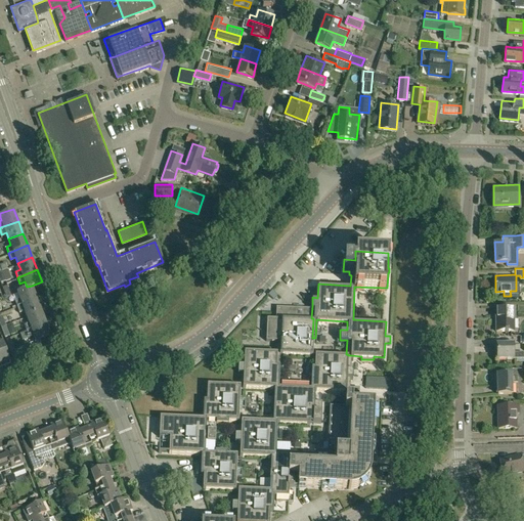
[(6,295),(11,293),(7,284),(2,285),(6,295)]
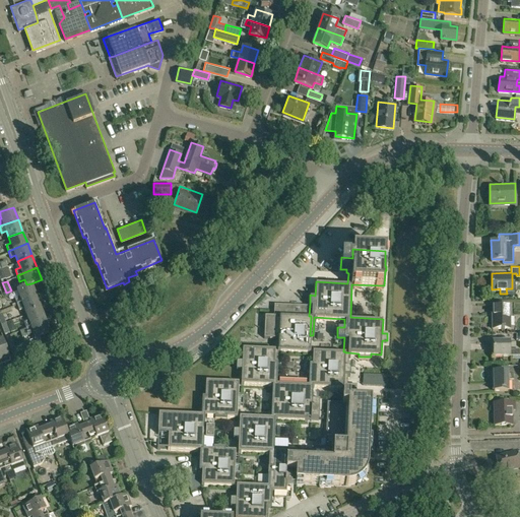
[(37,295),(31,283),(26,284),(17,288),(19,295),(14,297),(17,303),(37,295)]
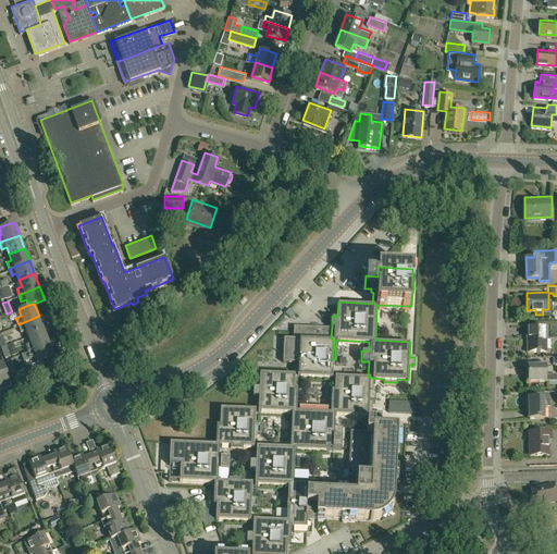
[(44,329),(39,316),(19,324),(21,331),(25,329),(28,335),(44,329)]
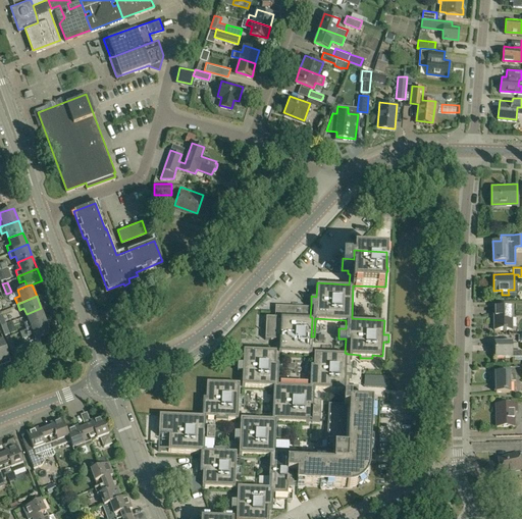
[(289,478),(284,478),(284,465),(288,465),(288,458),(289,458),(289,450),(274,450),(276,420),(308,421),(309,419),(320,419),(320,407),(320,398),(313,397),(314,387),(346,388),(346,385),(349,385),(349,375),(352,375),(352,367),(350,367),(350,354),(347,354),(347,353),(345,353),(314,352),(313,364),(310,364),(309,385),(277,384),(279,351),(310,353),(311,336),(312,318),(312,317),(310,317),(311,305),(275,304),(274,315),(266,315),(265,338),(276,338),(275,350),(244,349),(243,370),(242,383),(273,385),(272,418),(241,417),(240,430),(239,453),(270,454),(268,486),(238,485),(237,508),(236,518),(268,518),(269,507),(272,507),(273,494),(288,494),(288,482),(293,482),(293,479),(289,478)]
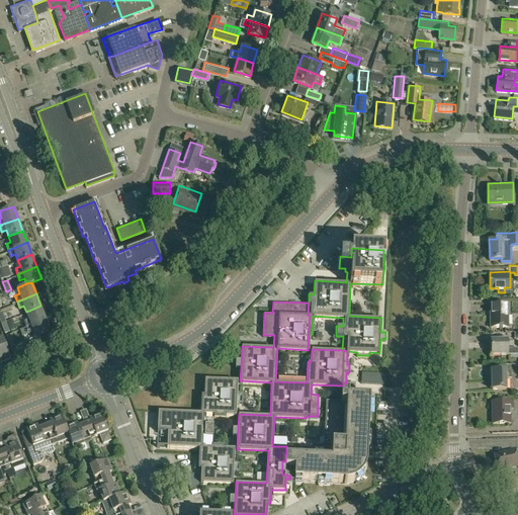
[(491,325),(508,325),(508,302),(491,302),(491,325)]
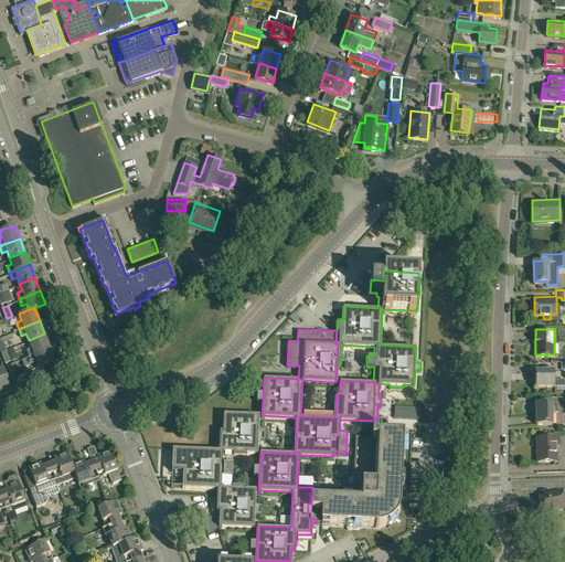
[(50,347),(44,333),(29,340),(31,347),(25,349),(29,356),(50,347)]
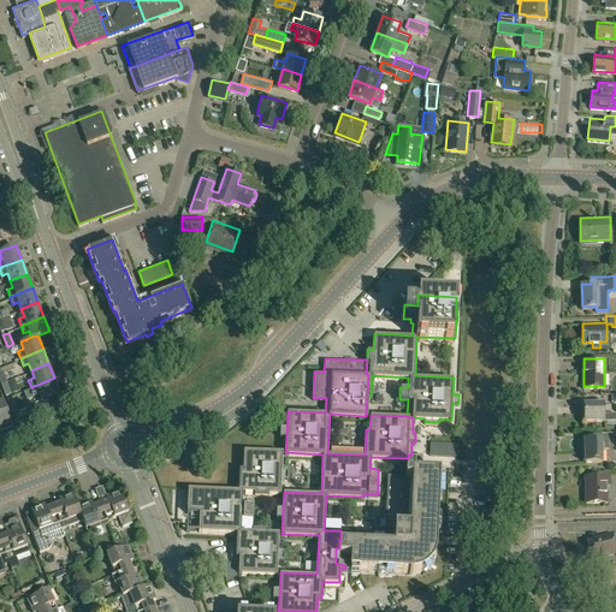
[(51,406),(47,397),(59,392),(54,378),(31,387),(34,394),(39,392),(42,398),(30,403),(34,414),(51,406)]
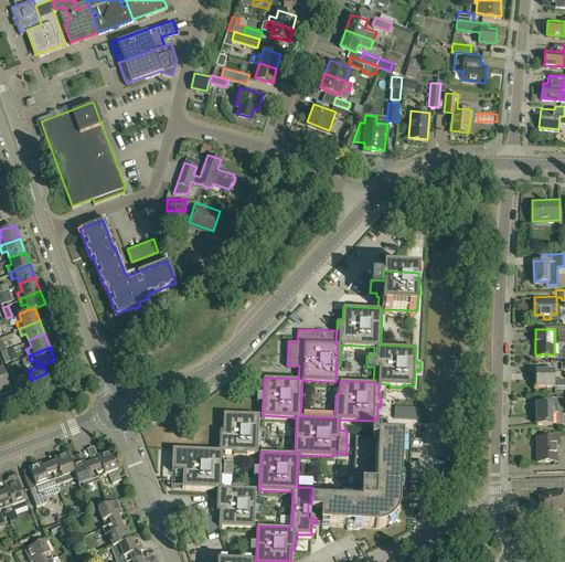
[(7,348),(1,350),(6,361),(10,359),(7,348)]
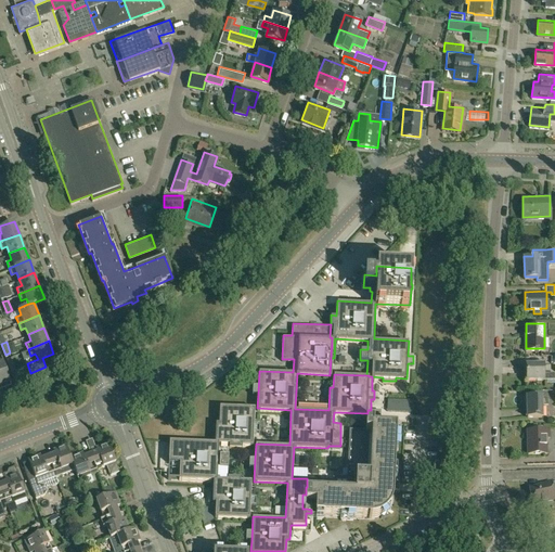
[(7,360),(11,370),(16,369),(12,358),(7,360)]
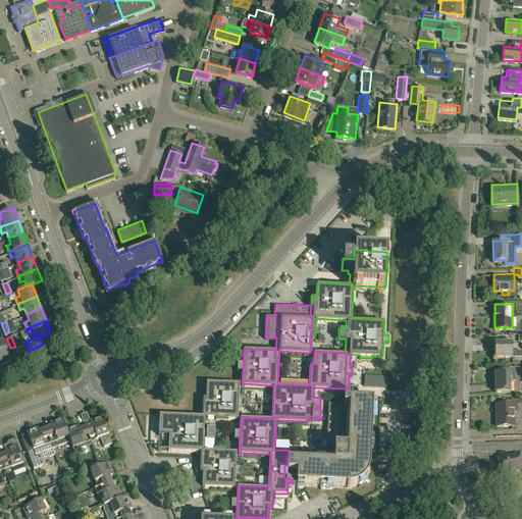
[(0,362),(3,361),(4,362),(10,360),(2,339),(0,339),(0,362)]
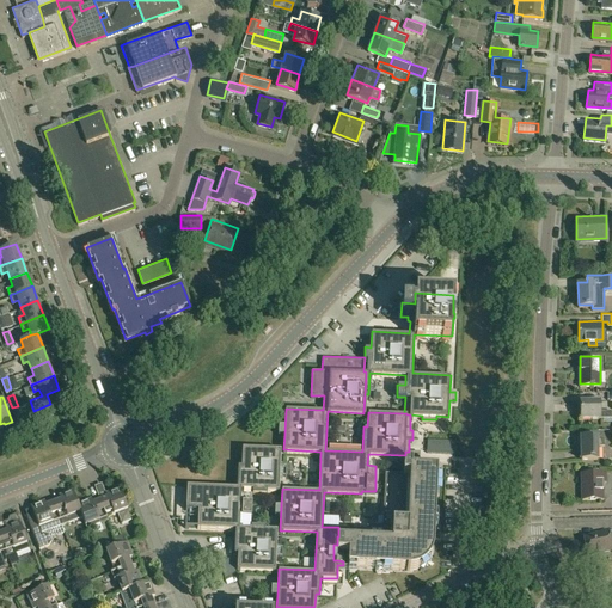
[(580,399),(581,416),(611,416),(611,409),(599,409),(599,399),(580,399)]
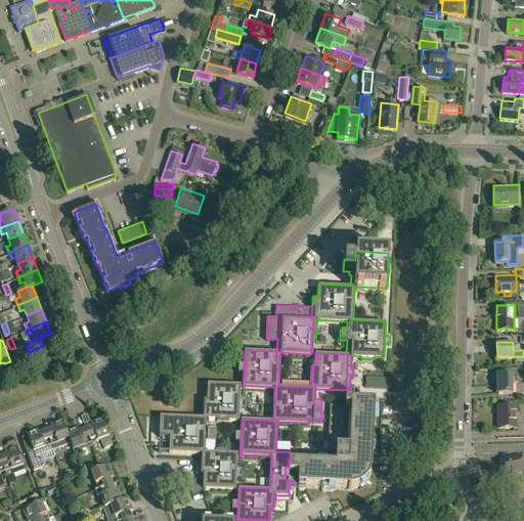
[(512,381),(518,380),(518,373),(497,373),(497,392),(512,392),(512,381)]
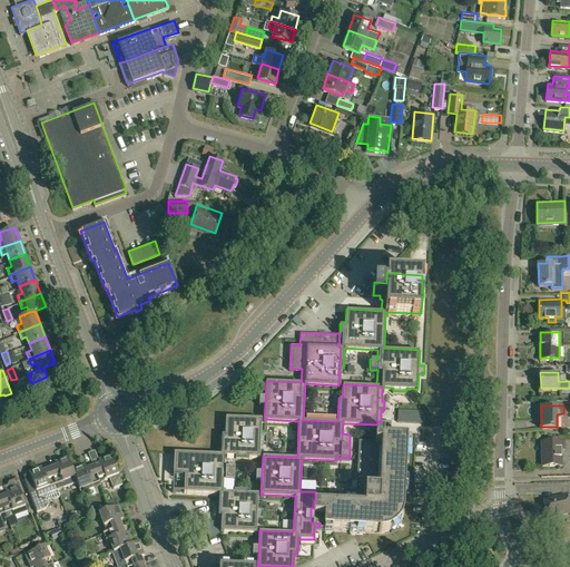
[(397,408),(397,419),(423,420),(424,409),(397,408)]
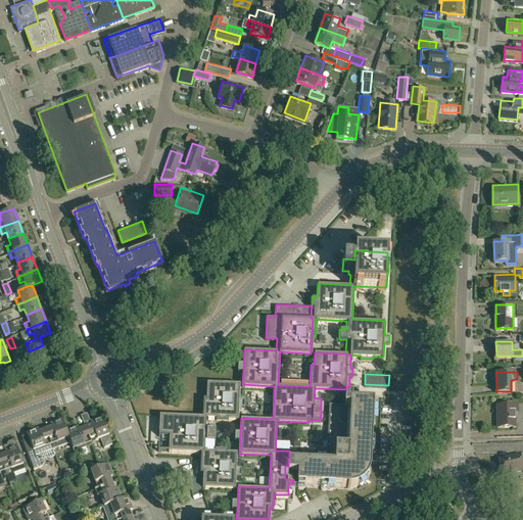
[(202,416),(201,452),(200,464),(200,472),(203,472),(202,486),(235,487),(237,452),(227,452),(227,448),(215,448),(215,451),(204,451),(205,440),(215,440),(216,428),(205,428),(206,418),(216,418),(216,421),(228,421),(228,418),(238,419),(240,383),(207,382),(206,397),(203,397),(202,416)]
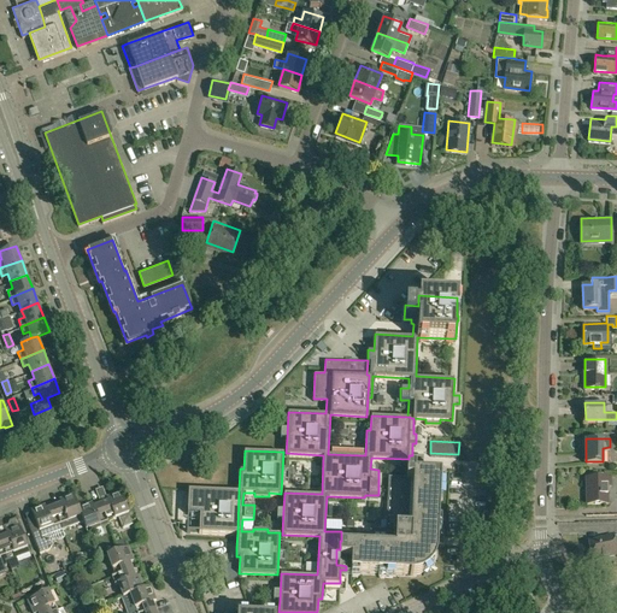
[(340,549),(336,549),(336,565),(341,565),(346,566),(410,569),(413,569),(416,569),(418,567),(421,566),(424,565),(427,564),(428,561),(430,560),(432,558),(433,555),(434,554),(435,552),(435,549),(436,547),(436,546),(436,542),(440,472),(439,472),(421,471),(421,457),(412,455),(409,455),(409,459),(407,464),(406,475),(388,475),(386,526),(370,526),(370,530),(341,529),(341,531),(341,541),(340,541),(340,549)]
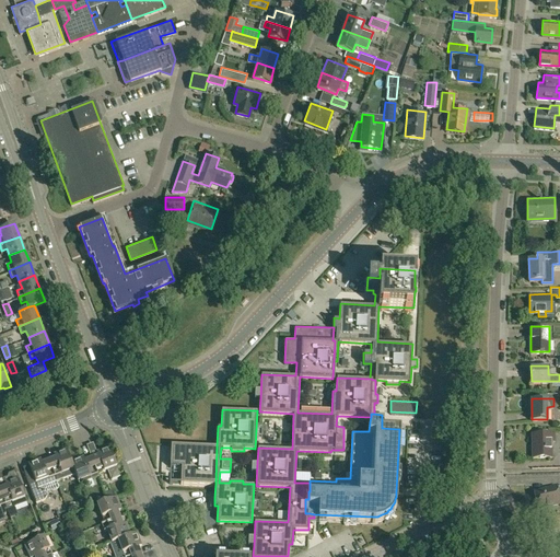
[(551,439),(555,439),(555,431),(533,431),(533,456),(551,455),(551,439)]
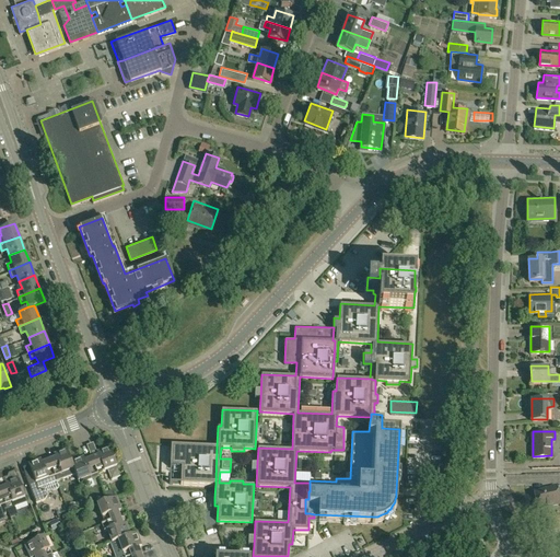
[(216,484),(217,445),(171,443),(170,465),(182,466),(181,483),(216,484)]
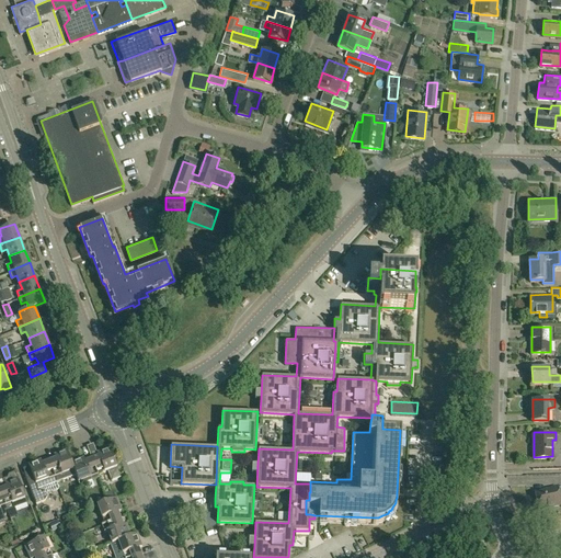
[(112,478),(121,474),(109,445),(96,451),(98,454),(91,456),(98,471),(107,468),(112,478)]
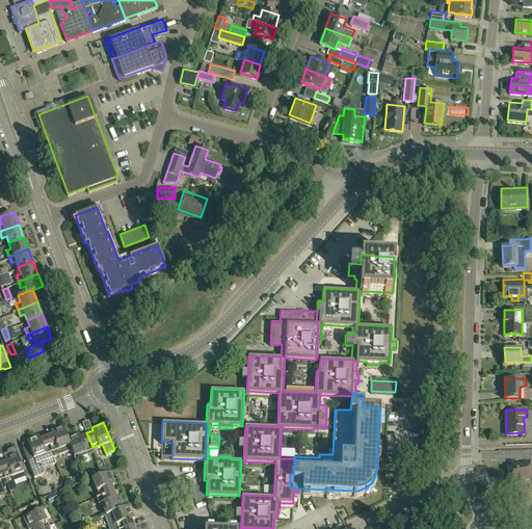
[(54,454),(72,447),(68,435),(63,424),(51,428),(52,432),(46,434),(54,454)]
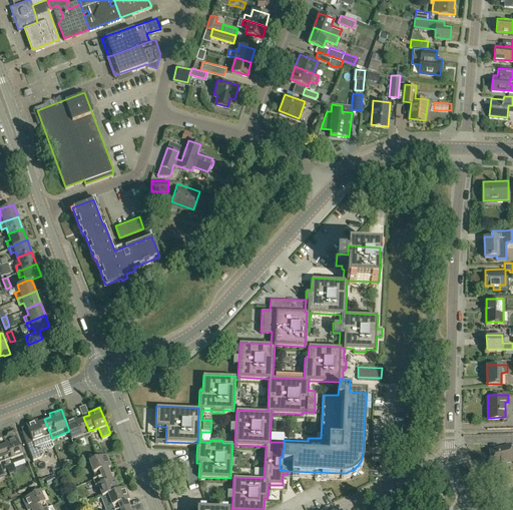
[(90,434),(89,431),(83,417),(78,419),(76,416),(65,420),(69,431),(72,441),(90,434)]
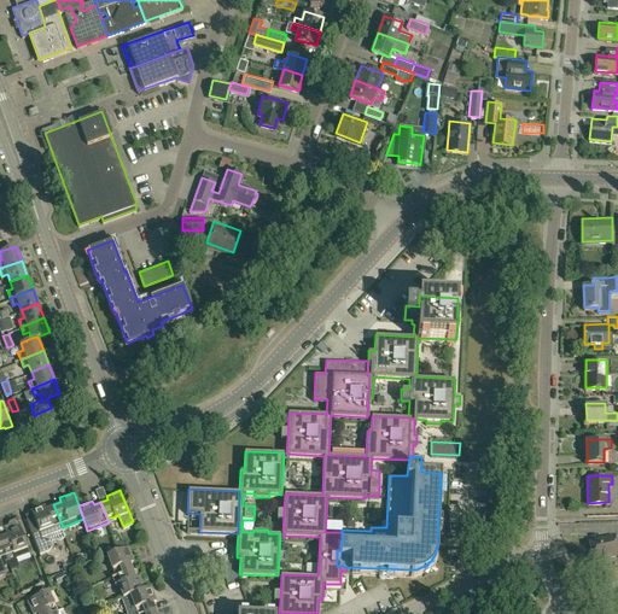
[(63,527),(53,504),(47,507),(46,503),(30,508),(34,515),(27,518),(40,551),(50,548),(51,544),(50,541),(65,534),(62,527),(63,527)]
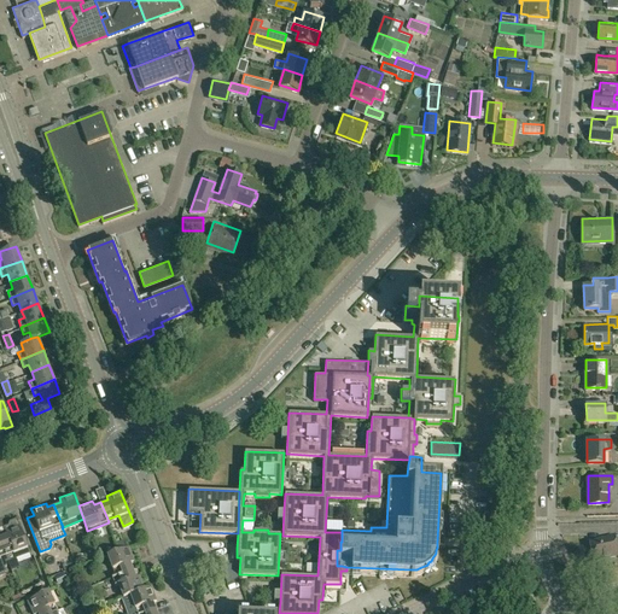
[(7,522),(10,526),(5,528),(6,532),(0,533),(0,537),(6,553),(9,559),(15,556),(16,557),(30,551),(16,516),(10,519),(7,522)]
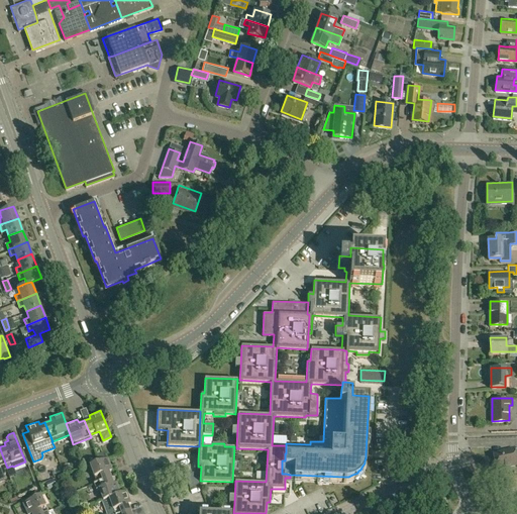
[(516,446),(514,447),(493,451),(496,467),(516,463),(516,465),(516,464),(516,446)]
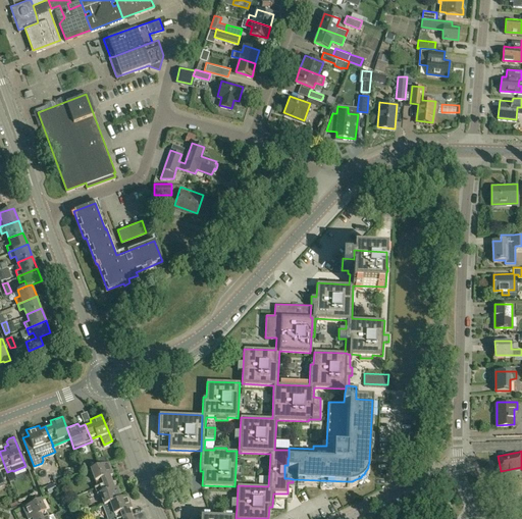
[(97,485),(112,479),(109,474),(113,472),(108,461),(90,467),(97,485)]
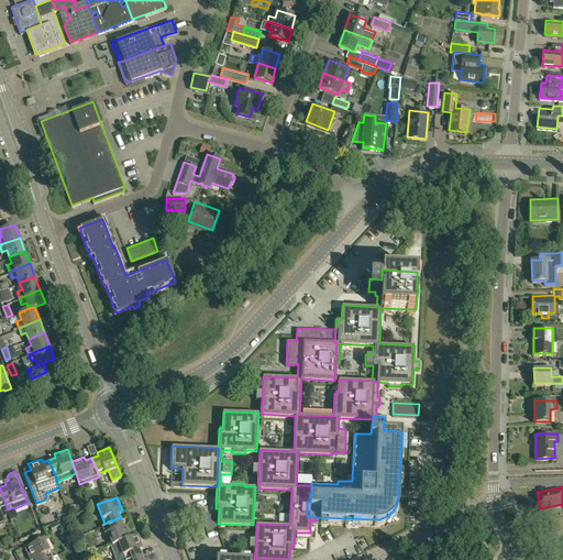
[(207,529),(217,525),(212,512),(201,516),(207,529)]
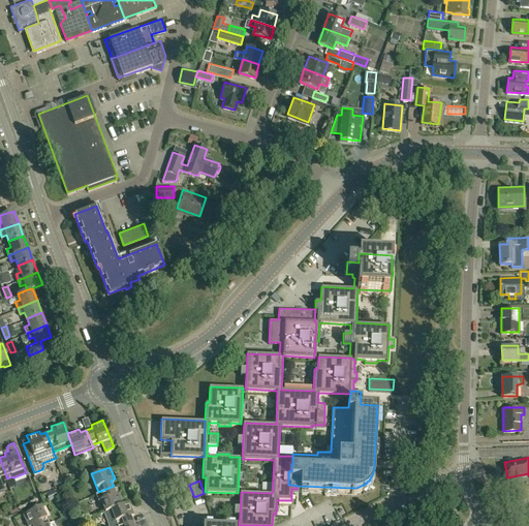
[(111,507),(123,502),(119,491),(116,492),(114,486),(98,492),(95,493),(98,500),(101,499),(105,511),(111,508),(111,507)]
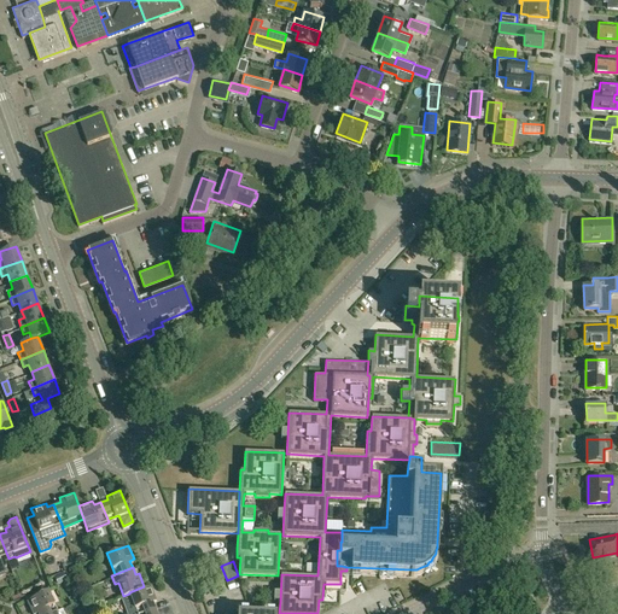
[(617,580),(616,577),(604,584),(606,590),(617,584),(617,580)]
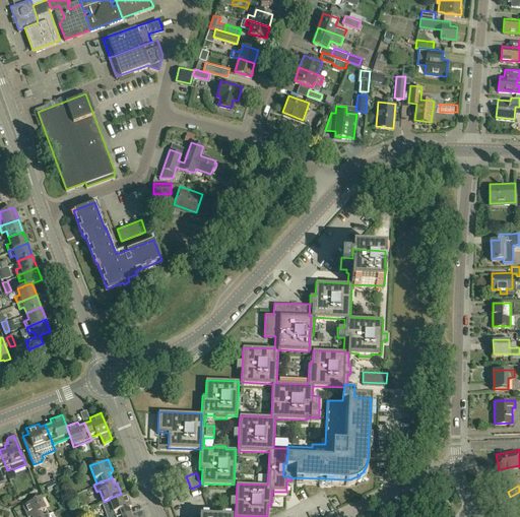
[(116,516),(130,511),(128,505),(131,504),(127,492),(121,494),(109,499),(109,500),(116,516)]
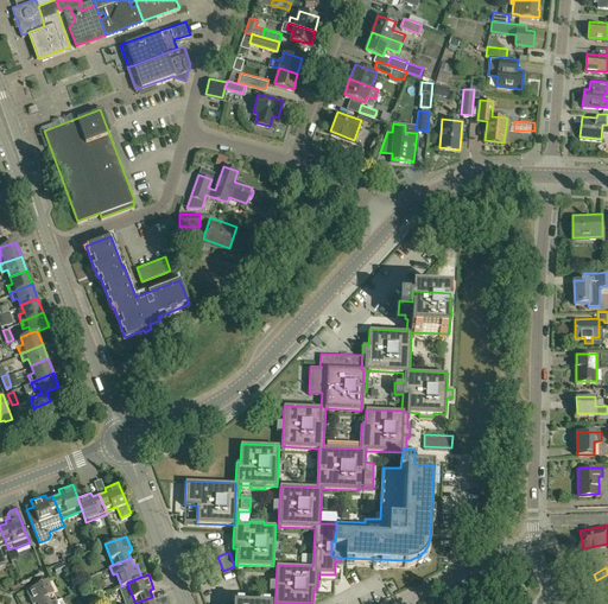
[(37,602),(38,603),(48,603),(57,599),(48,579),(26,590),(33,603),(37,602)]
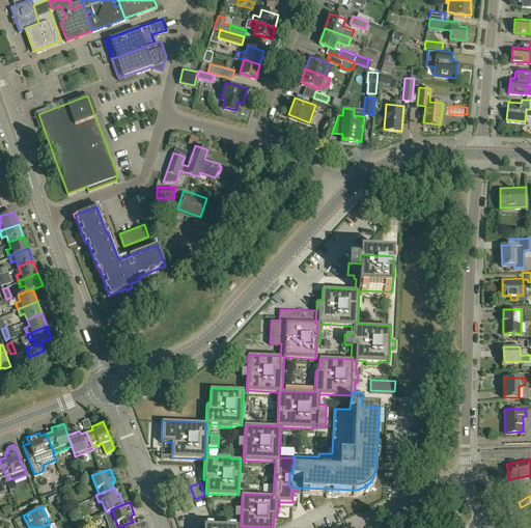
[(283,509),(282,519),(295,520),(295,509),(283,509)]
